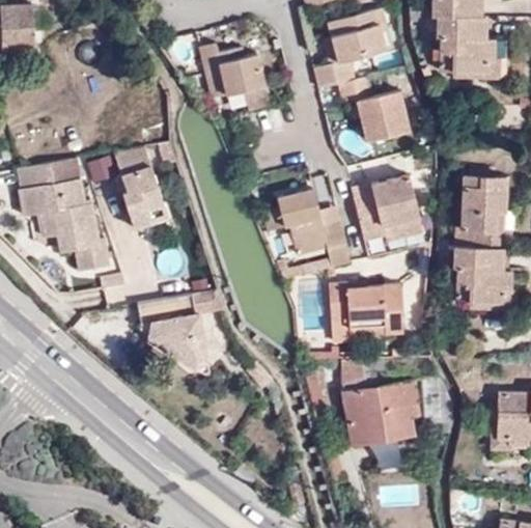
[(429,0),(430,17),(436,17),(482,18),(482,3),(496,2),(496,0),(429,0)]
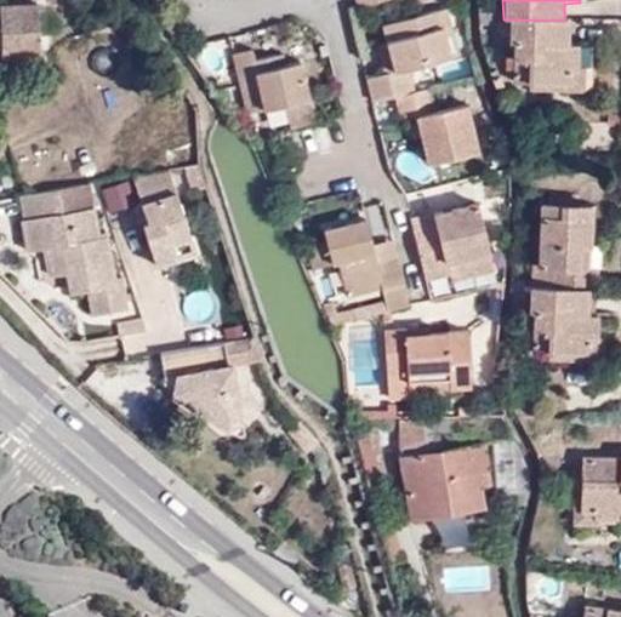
[(0,57),(40,56),(39,6),(0,5),(0,57)]
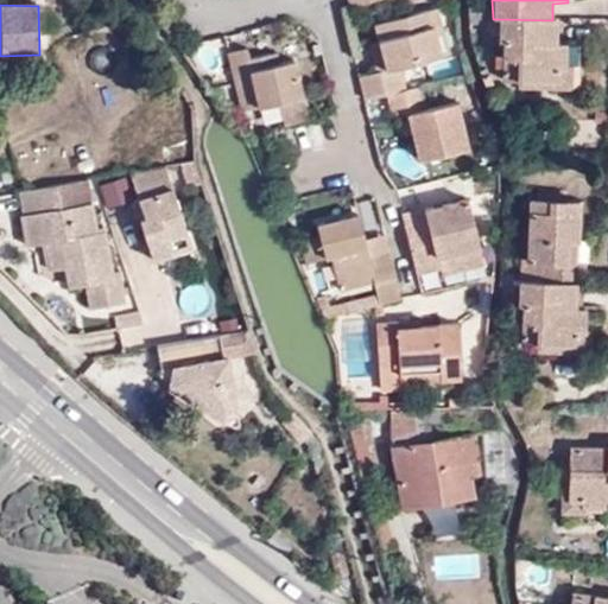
[(360,76),(366,100),(387,94),(403,91),(399,69),(439,59),(434,30),(441,29),(437,11),(378,25),(387,70),(360,76)]
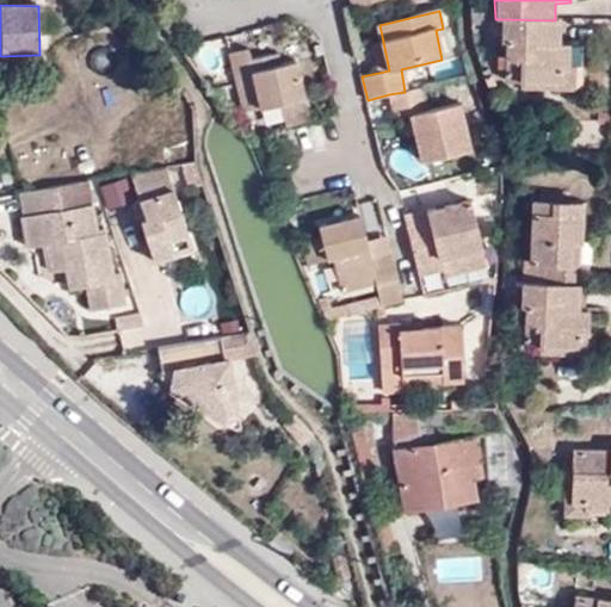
[(555,20),(501,19),(501,43),(506,43),(505,80),(519,82),(562,82),(562,70),(568,72),(569,69),(569,47),(560,47),(560,20),(555,20)]
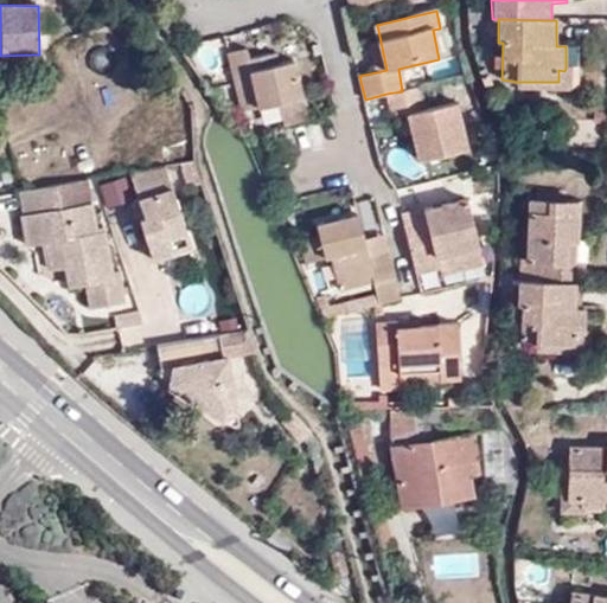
[(246,111),(282,103),(306,98),(299,62),(283,65),(276,66),(274,55),(254,59),(251,49),(234,52),(246,111)]
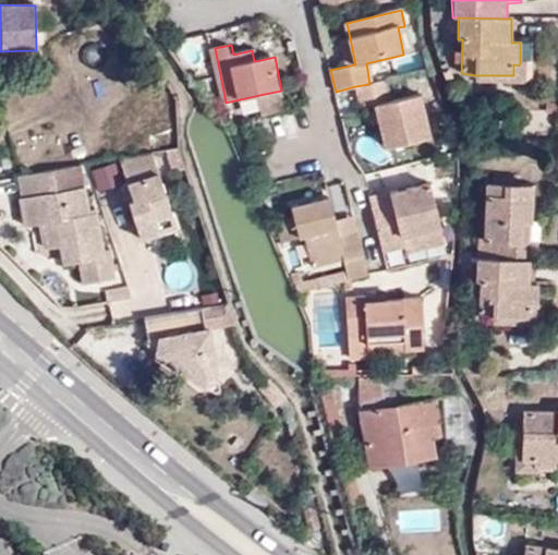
[(254,61),(261,60),(257,49),(252,50),(254,61)]
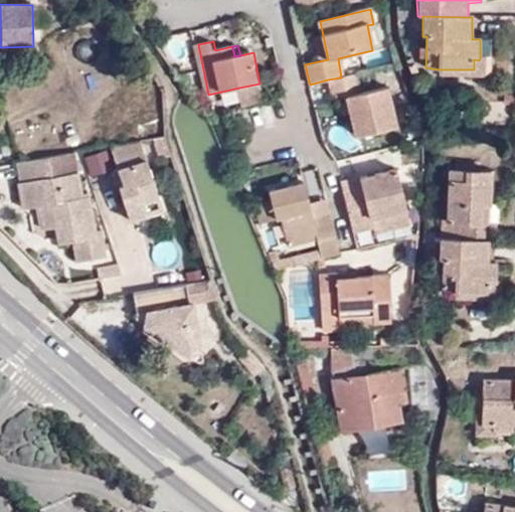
[(474,69),(438,69),(437,75),(484,78),(485,57),(480,58),(479,60),(474,59),(474,69)]
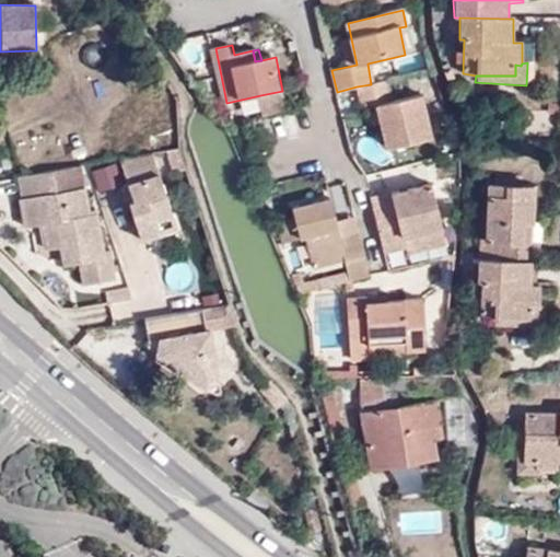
[(389,103),(384,81),(371,84),(357,86),(361,109),(366,108),(374,107),(377,124),(385,149),(427,138),(418,97),(389,103)]
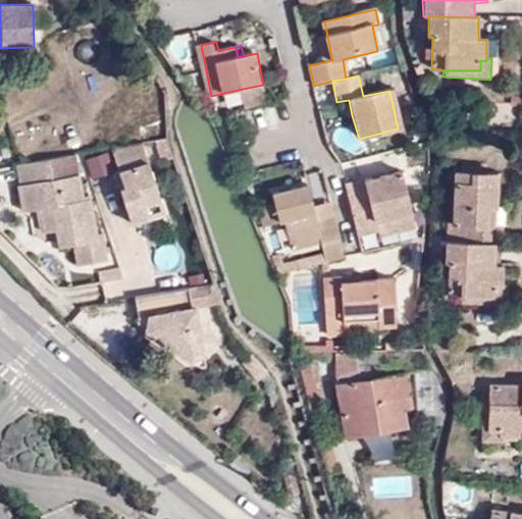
[(247,108),(267,103),(263,85),(243,89),(247,108)]
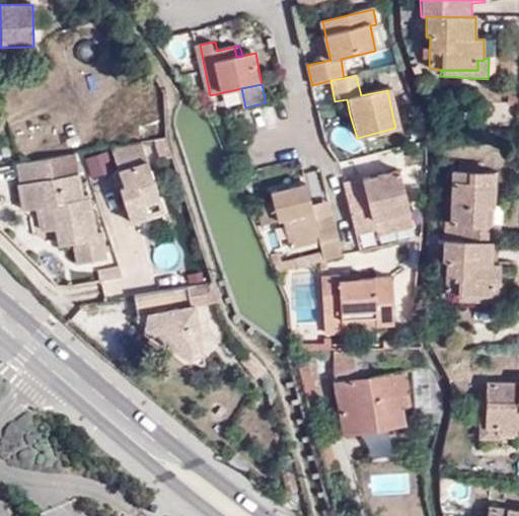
[(344,115),(350,115),(347,99),(340,100),(344,115)]
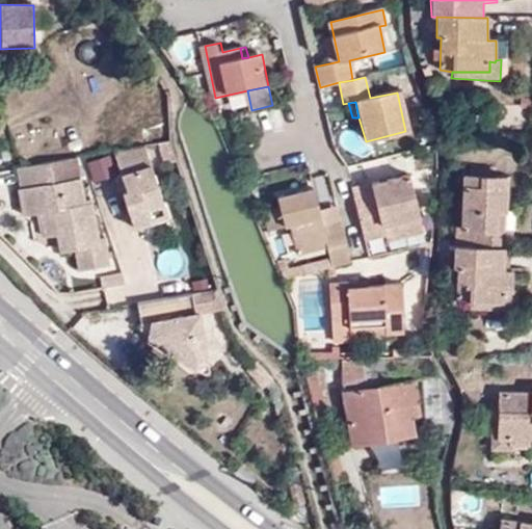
[(169,221),(148,150),(116,155),(125,179),(130,196),(124,197),(135,233),(169,221)]
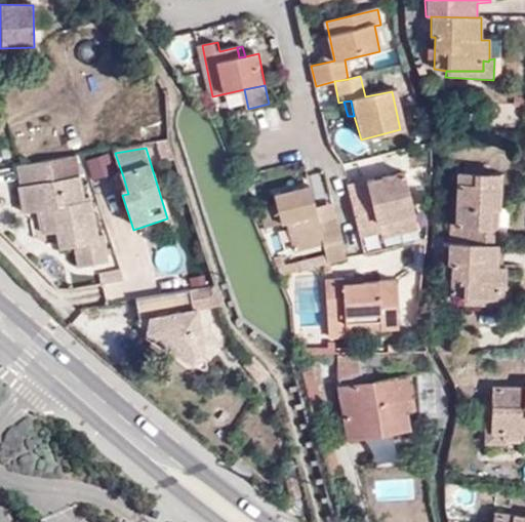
[(114,175),(109,154),(84,160),(89,182),(114,175)]
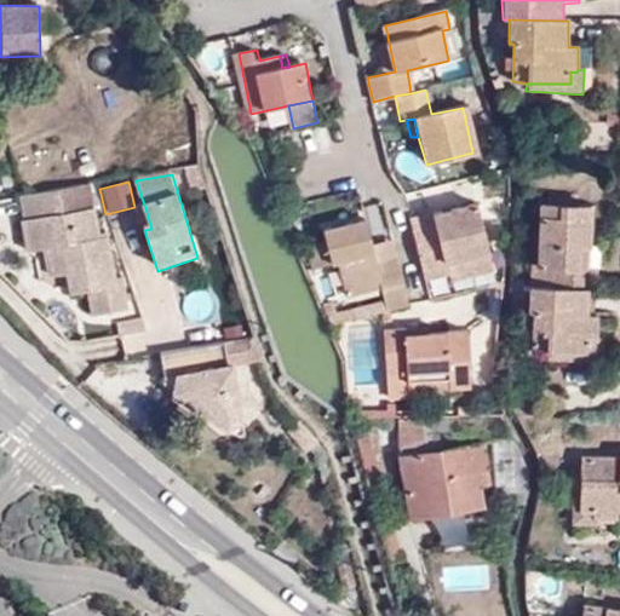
[(93,186),(26,196),(28,222),(27,222),(32,254),(51,251),(64,249),(69,276),(72,297),(89,294),(91,317),(127,312),(122,281),(115,281),(109,236),(101,237),(93,186)]
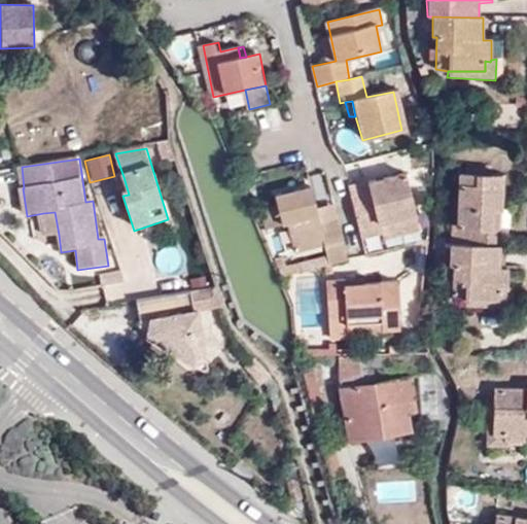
[(350,193),(360,236),(381,231),(379,221),(415,212),(405,171),(369,180),(371,187),(350,193)]
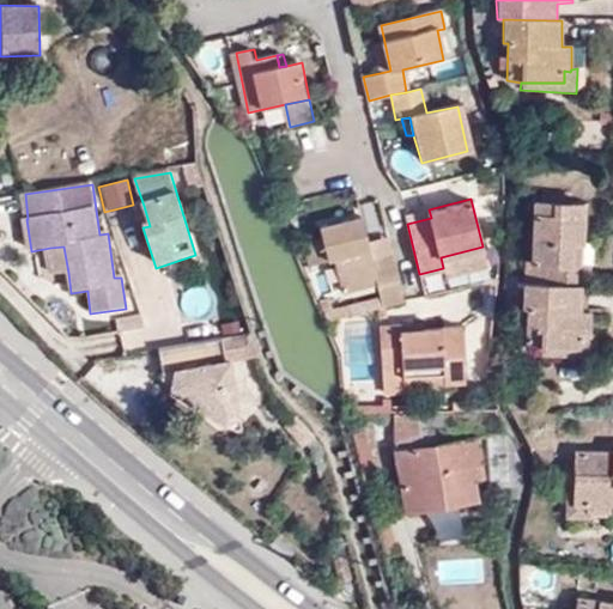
[(574,245),(583,245),(583,205),(533,202),(530,265),(525,265),(523,285),(582,287),(590,287),(592,267),(574,266),(574,245)]
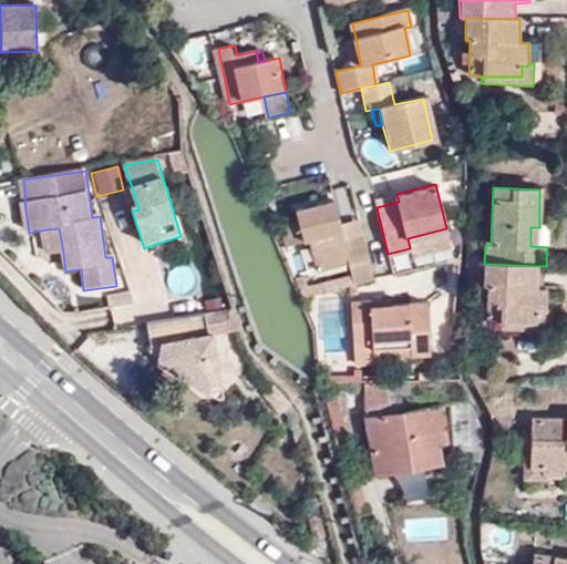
[(126,193),(132,211),(138,209),(133,191),(126,193)]
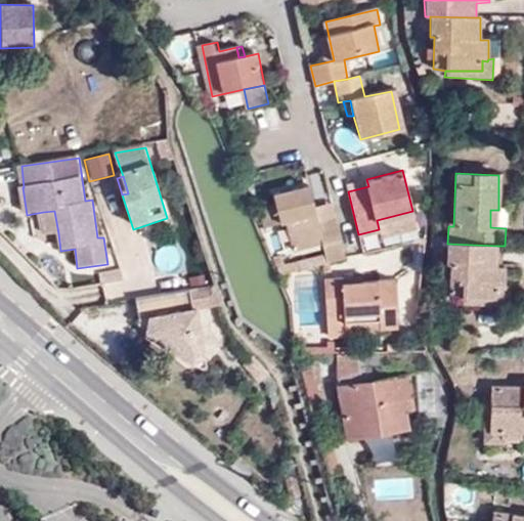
[(366,179),(346,184),(348,191),(368,186),(366,179)]
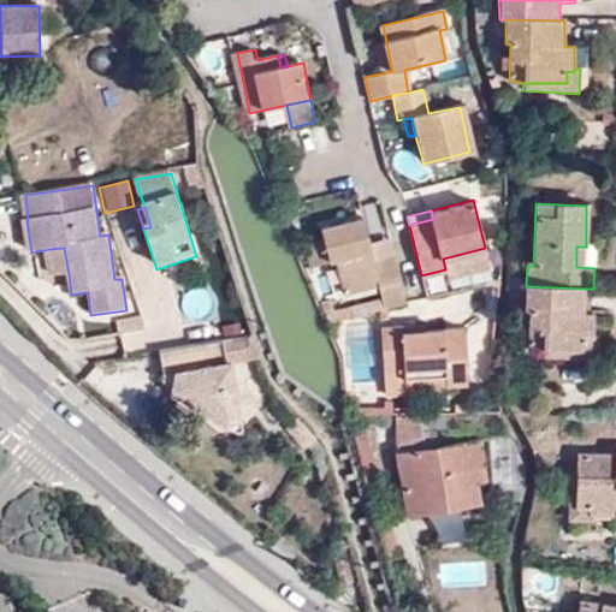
[(384,307),(407,302),(396,256),(375,261),(371,241),(365,218),(324,227),(326,239),(330,260),(336,259),(343,292),(380,284),(384,307)]
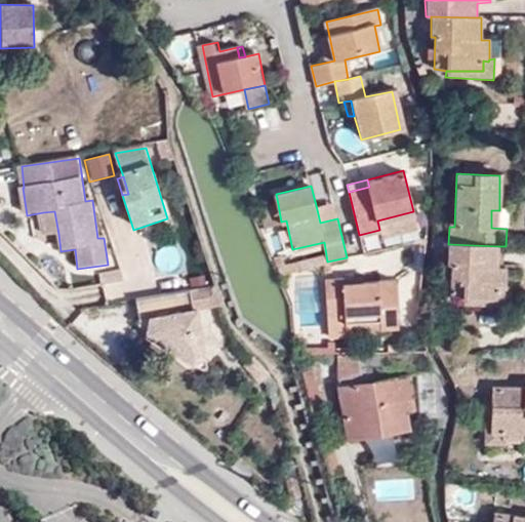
[(337,218),(333,201),(316,205),(320,223),(337,218)]
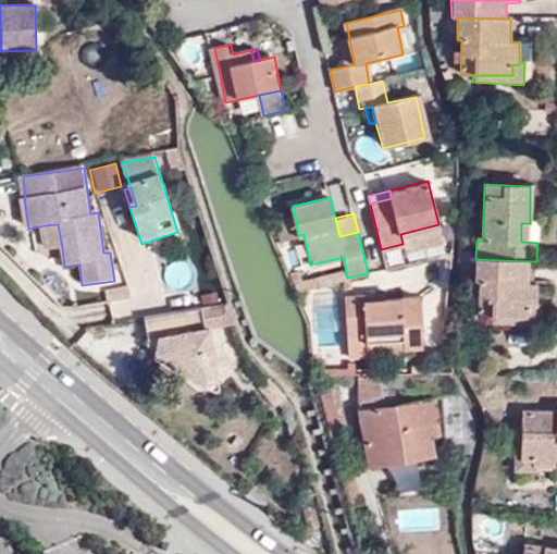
[(298,235),(295,217),(279,220),(282,238),(298,235)]
